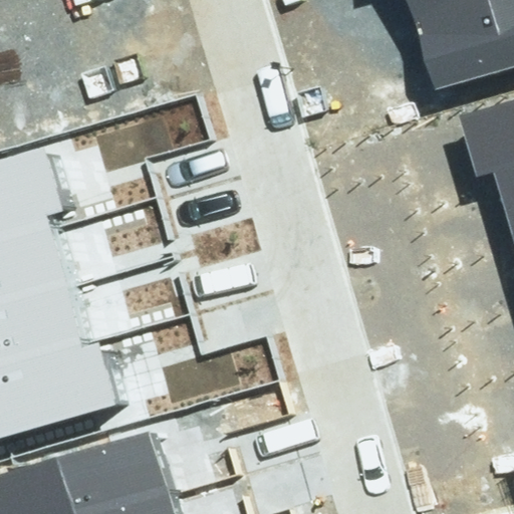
[(408,0),(415,21),(482,0),(408,0)]
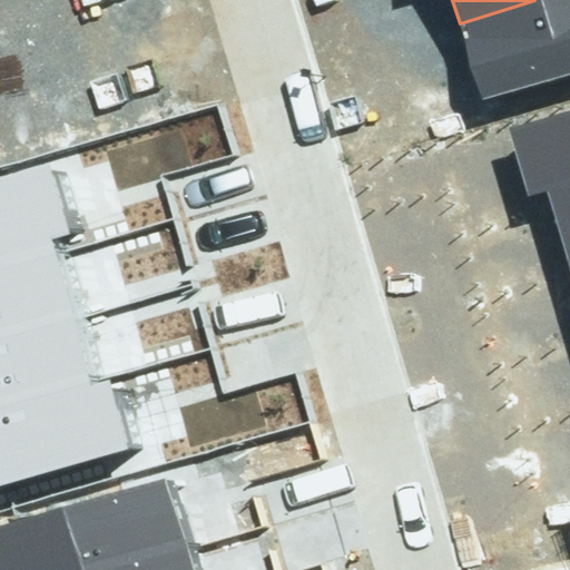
[(569,0),(534,0),(460,23),(483,96),(569,68),(569,0)]
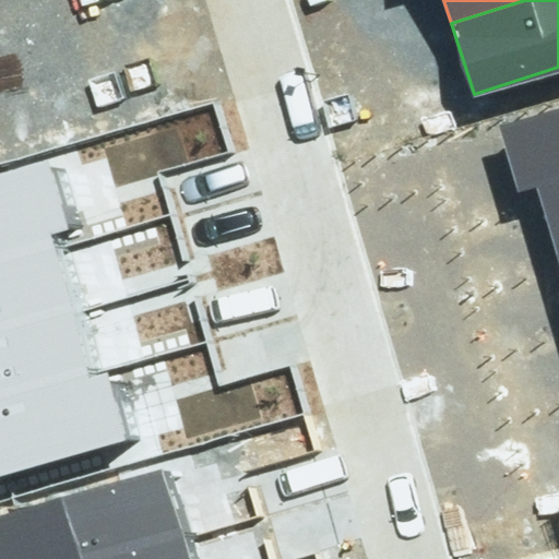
[(515,194),(538,188),(558,181),(558,106),(496,126),(515,194)]
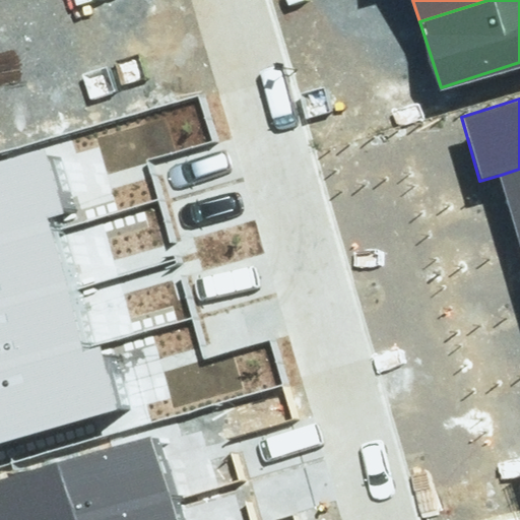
[(0,159),(0,230),(49,216),(64,212),(46,147),(0,159)]
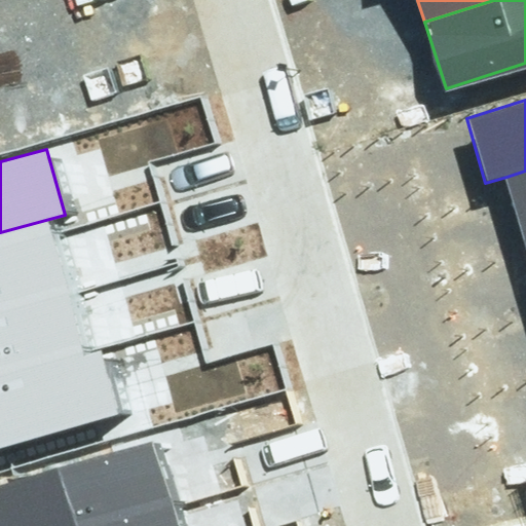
[(525,171),(506,177),(525,240),(525,171)]
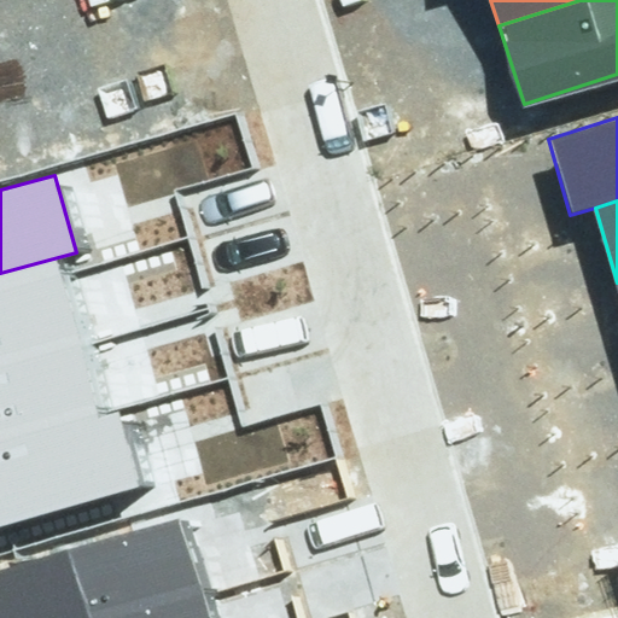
[(0,273),(0,356),(80,334),(58,257),(0,273)]
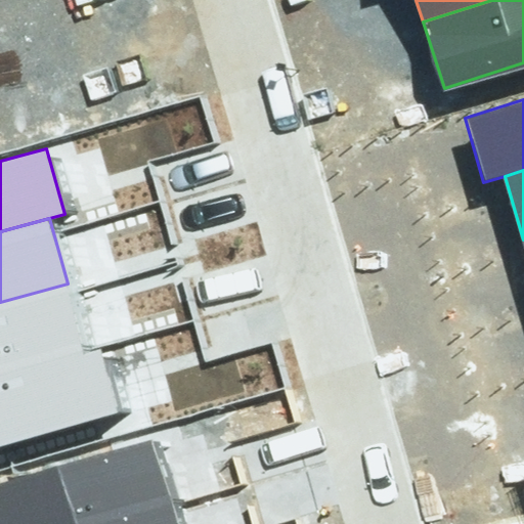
[(0,302),(0,373),(87,349),(68,284),(0,302)]
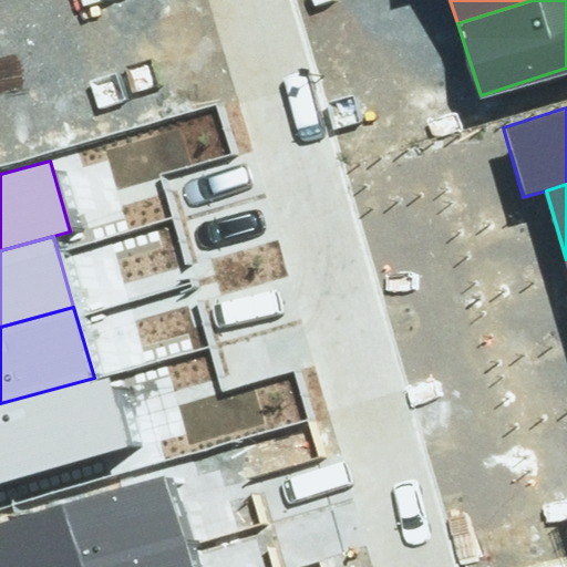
[(0,403),(0,480),(127,444),(106,373),(94,378),(0,403)]
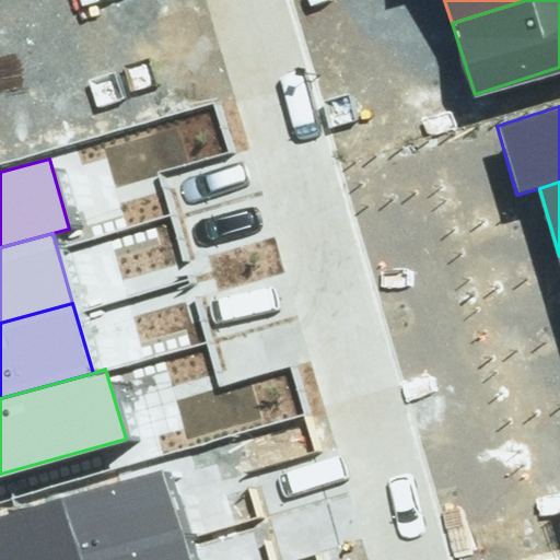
[(0,514),(0,559),(76,559),(182,531),(163,468),(0,514)]
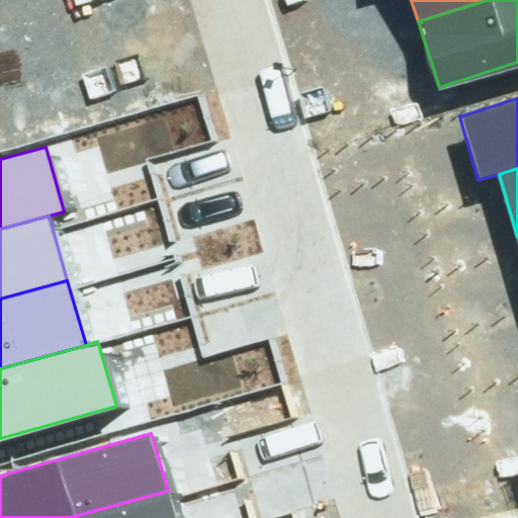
[(70,517),(175,517),(168,491),(70,517)]
